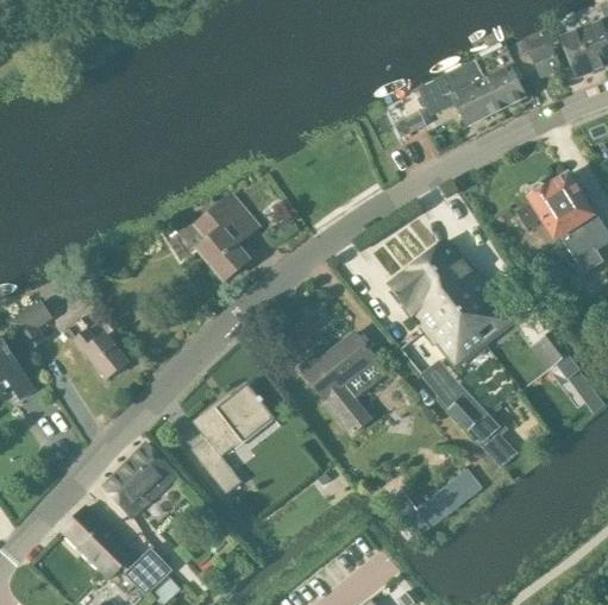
[(607,0),(602,2),(607,18),(561,36),(576,74),(607,61),(607,0)]
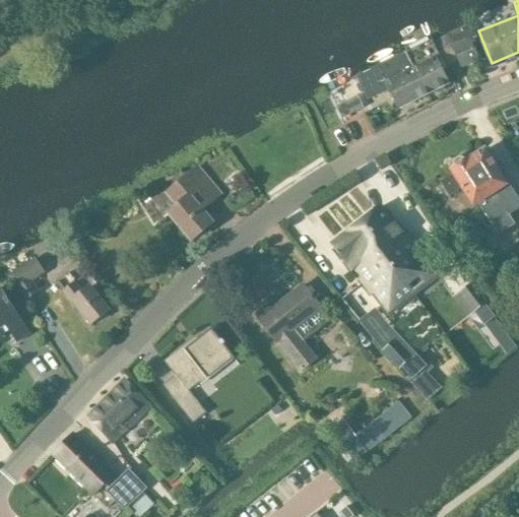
[(471,20),(432,37),(438,49),(452,42),(461,64),(479,56),(478,56),(470,37),(477,34),(476,33),(471,20)]
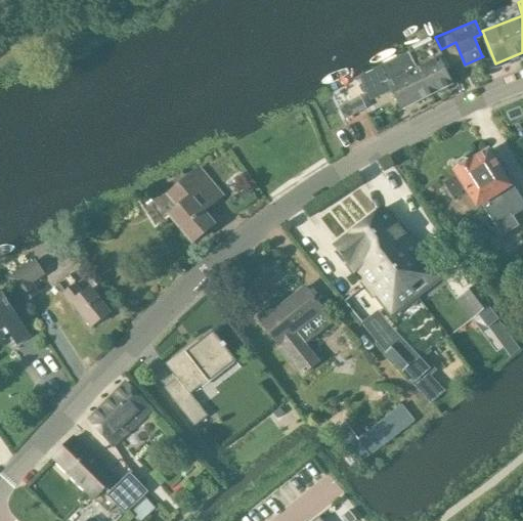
[(435,37),(409,50),(417,67),(419,66),(432,91),(451,82),(439,57),(444,54),(441,49),(435,37)]
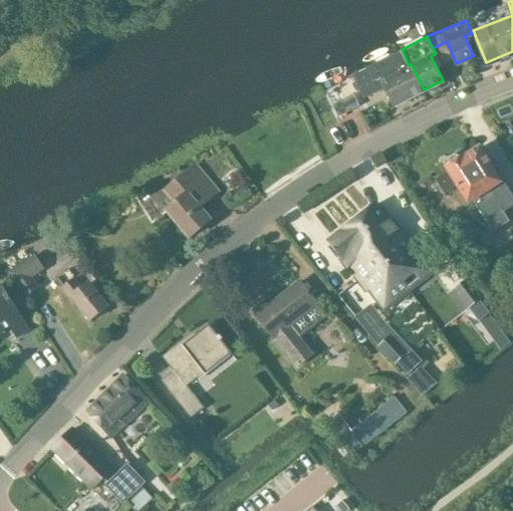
[(373,67),(353,77),(362,95),(383,85),(394,104),(424,89),(411,64),(409,65),(402,49),(371,64),(373,67)]
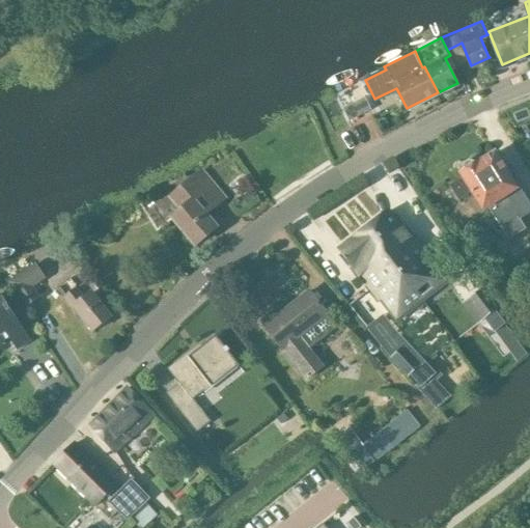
[(352,101),(341,107),(347,118),(358,113),(352,101)]
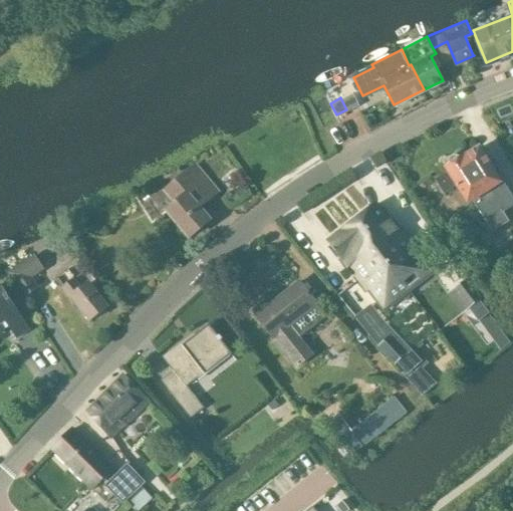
[(472,199),(484,218),(484,217),(498,240),(512,230),(512,195),(502,178),(501,179),(479,145),(459,158),(457,156),(453,155),(450,157),(449,161),(450,163),(446,166),(448,170),(435,177),(444,191),(456,183),(468,202),(472,199)]
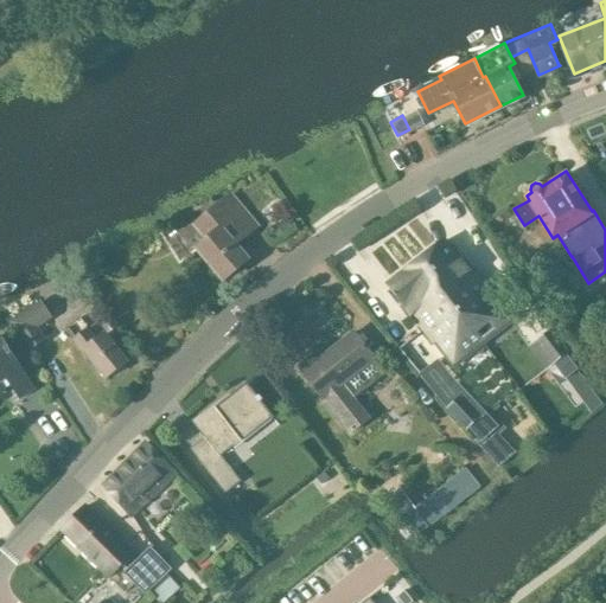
[(203,237),(195,244),(223,277),(248,256),(235,242),(256,223),(229,191),(191,223),(203,237)]
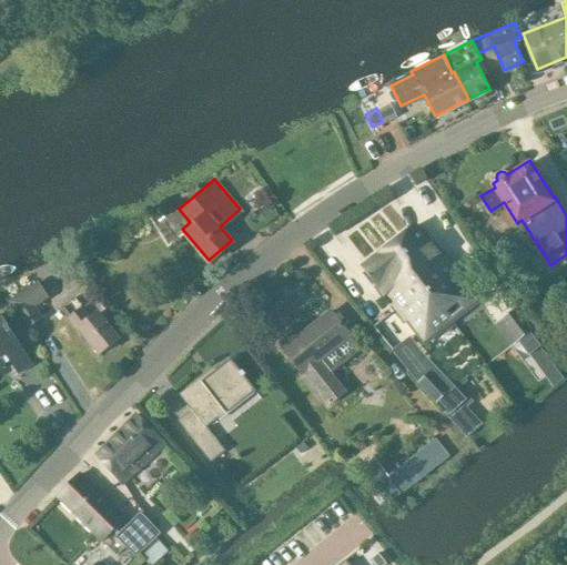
[(361,265),(414,333),(422,343),(481,299),(442,249),(438,252),(415,223),(361,265)]
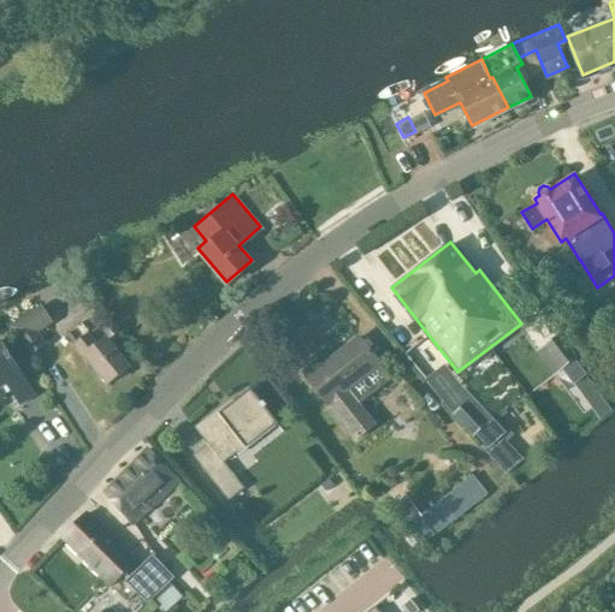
[(7,324),(28,355),(47,343),(39,331),(52,321),(40,303),(7,324)]
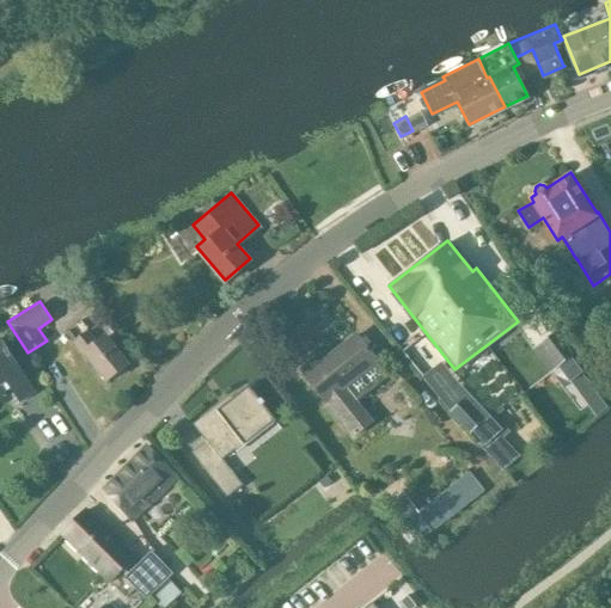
[(81,349),(83,349),(107,380),(128,362),(105,333),(96,341),(86,329),(73,339),(81,349)]
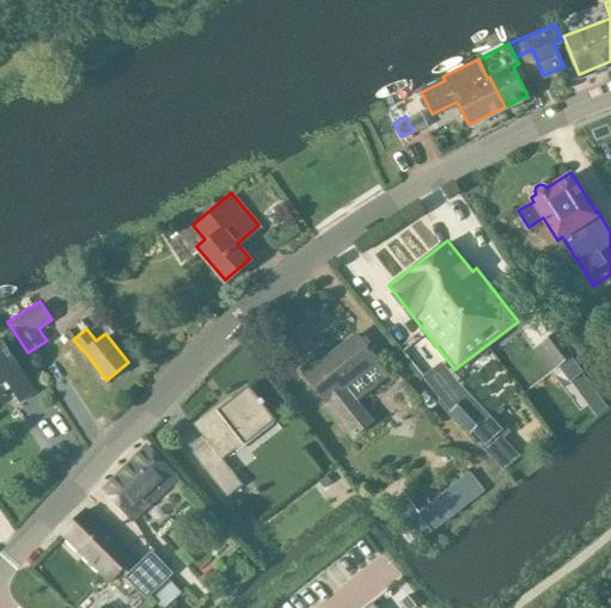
[(555,329),(538,342),(557,366),(560,369),(566,378),(569,381),(582,372),(570,355),(572,355),(573,354),(557,332),(556,331),(555,329)]
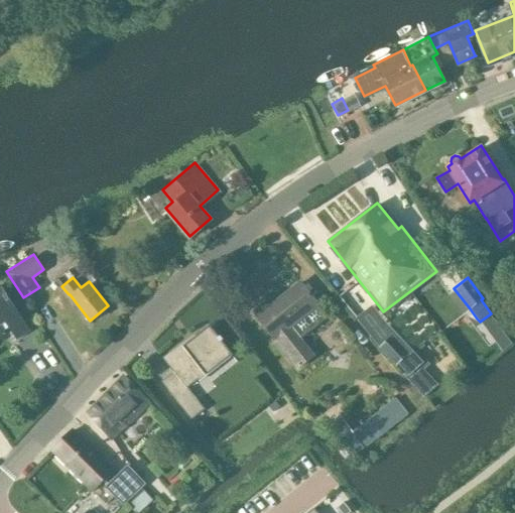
[(300,280),(270,303),(273,307),(259,318),(273,338),(275,336),(297,365),(312,353),(290,325),(317,302),(300,280)]
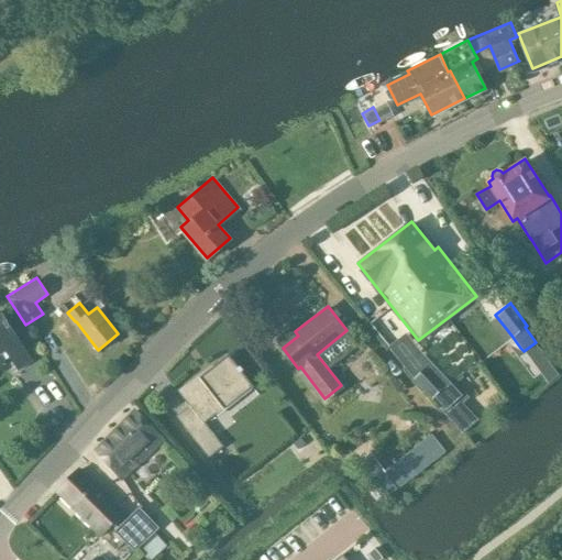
[(0,362),(6,362),(4,359),(9,357),(17,369),(32,359),(0,310),(0,362)]
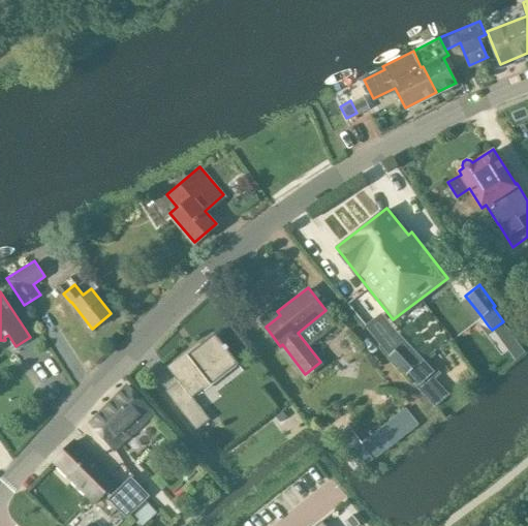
[(166,364),(178,378),(178,379),(165,390),(195,429),(209,419),(190,396),(202,387),(204,388),(238,362),(226,346),(227,345),(225,342),(223,343),(214,331),(191,348),(190,346),(166,364)]
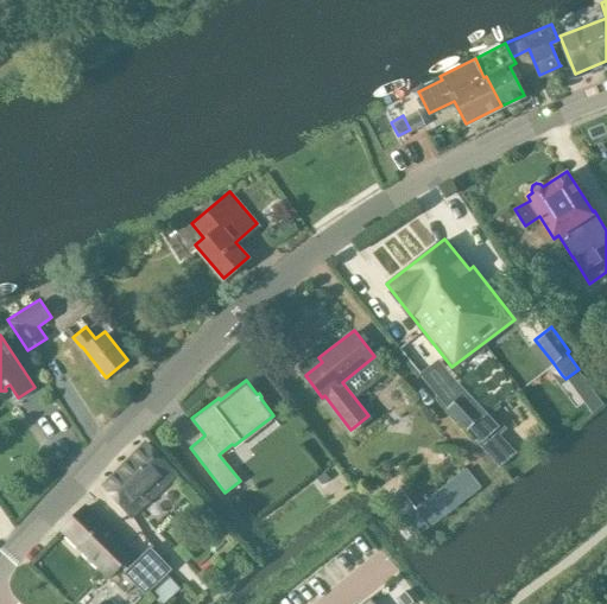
[(498,425),(468,393),(465,398),(460,394),(446,408),(466,430),(468,427),(481,440),(498,425)]
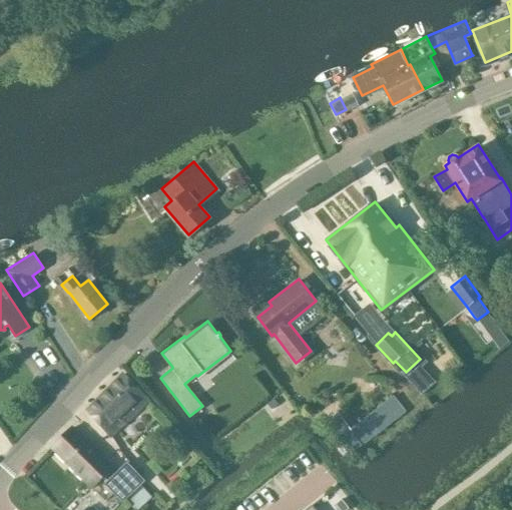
[(122,372),(86,408),(110,434),(134,413),(148,398),(122,372)]
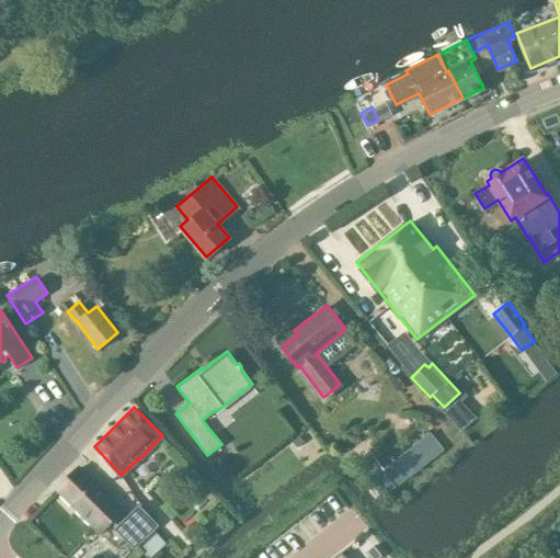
[(298,431),(287,439),(296,451),(307,442),(298,431)]
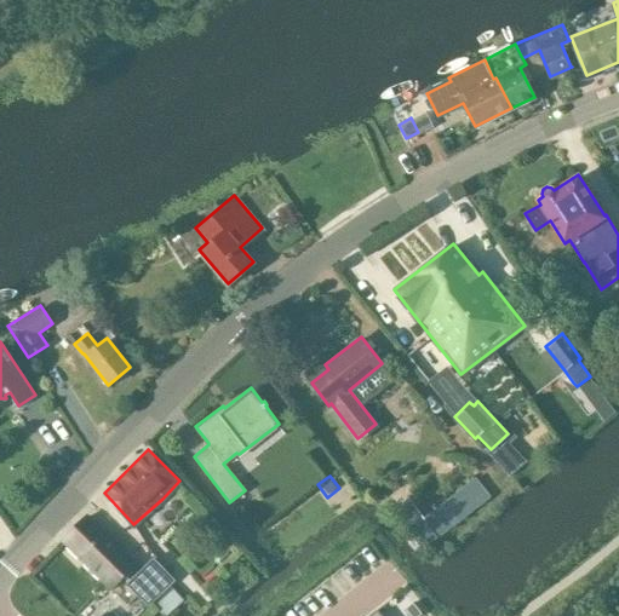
[(425,512),(419,517),(435,539),(451,527),(486,498),(470,478),(435,505),(425,512)]
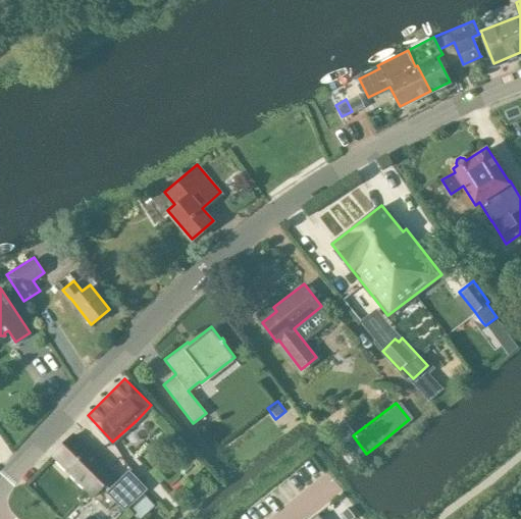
[(52,453),(93,494),(93,495),(106,509),(114,501),(123,510),(146,487),(128,469),(116,480),(112,475),(113,473),(97,458),(98,456),(92,450),(91,451),(72,432),(52,453)]
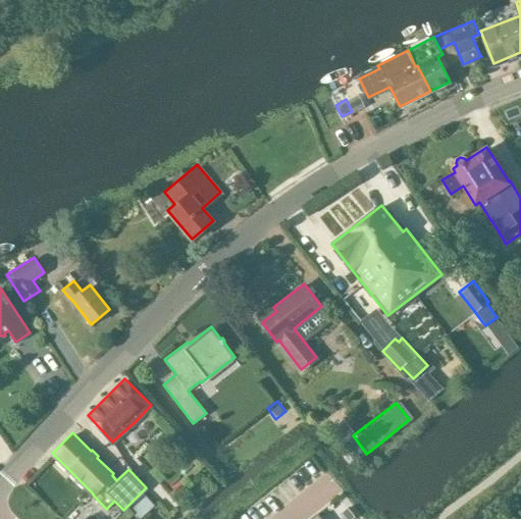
[(347,506),(341,511),(347,518),(350,518),(355,516),(347,506)]
